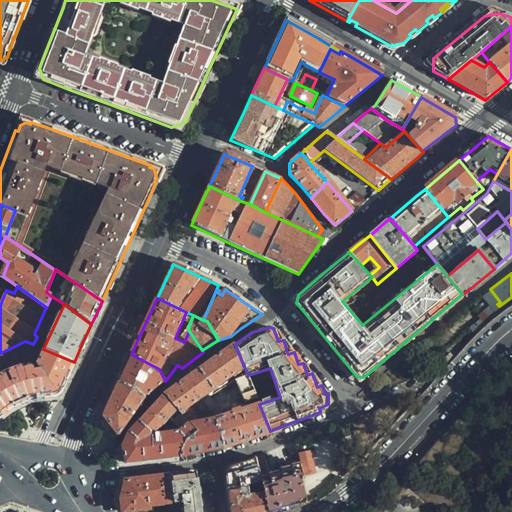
[(0,366),(1,367),(37,346),(33,344),(25,341),(0,353),(0,366)]
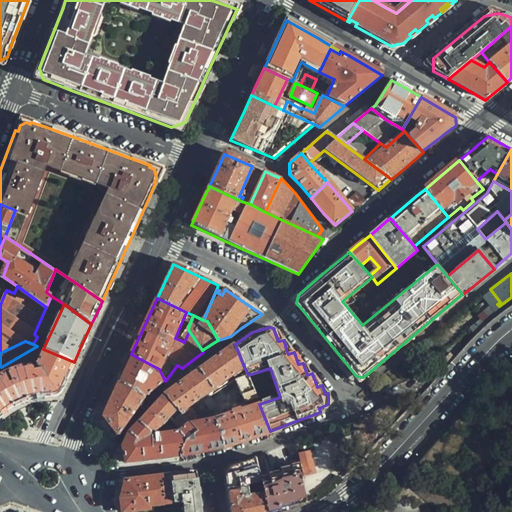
[(244,367),(235,344),(216,358),(198,369),(212,390),(244,367)]
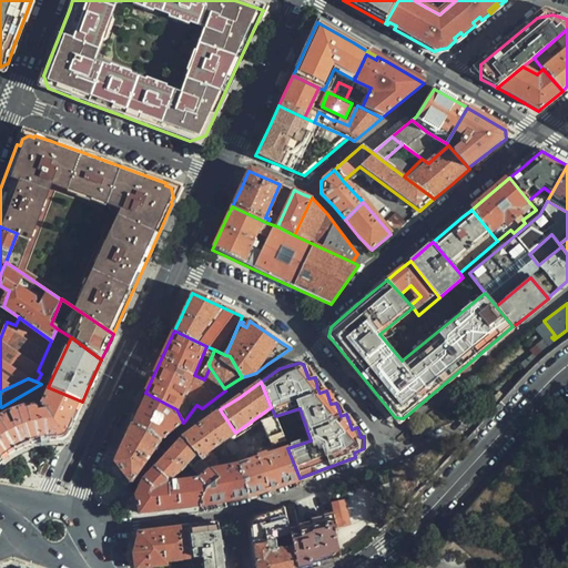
[(0,462),(11,453),(23,445),(31,442),(41,438),(51,437),(61,437),(66,435),(69,430),(71,426),(82,402),(48,387),(40,405),(48,409),(48,412),(38,407),(30,411),(28,408),(11,414),(0,417),(0,462)]
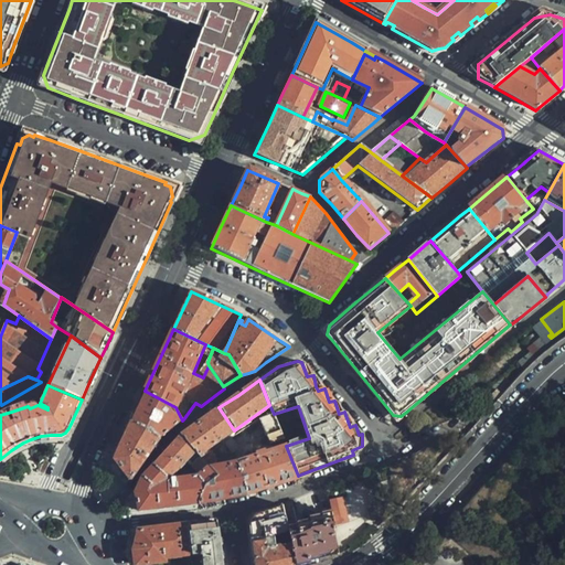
[(159,438),(182,420),(176,407),(145,391),(137,406),(130,423),(159,438)]
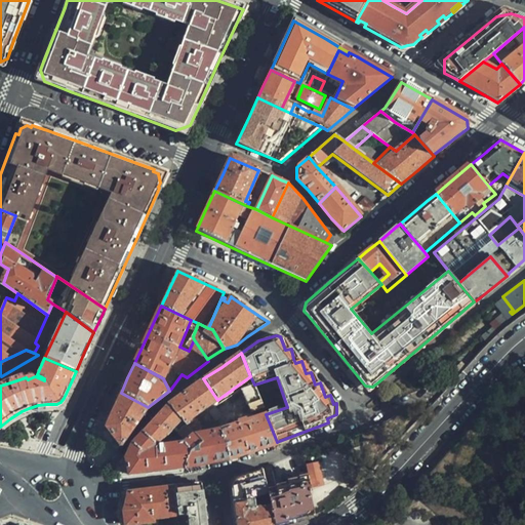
[(217,400),(203,378),(198,382),(186,392),(168,404),(182,419),(186,423),(217,400)]
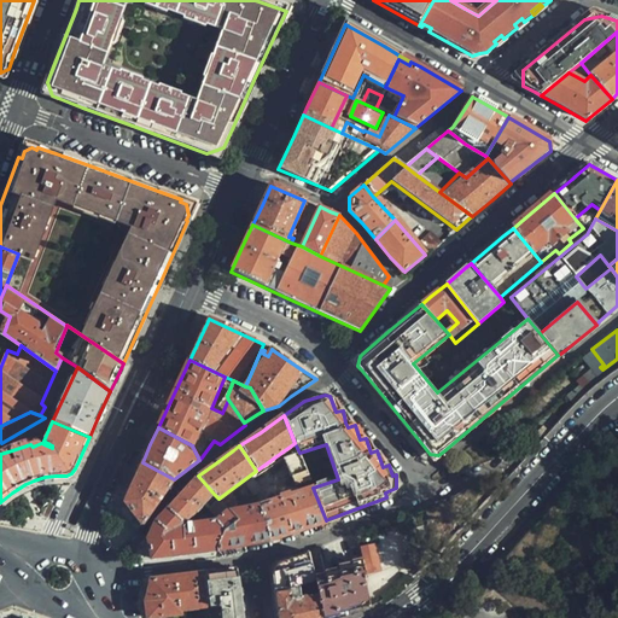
[(297,448),(283,458),(295,485),(309,479),(299,453),(297,448)]
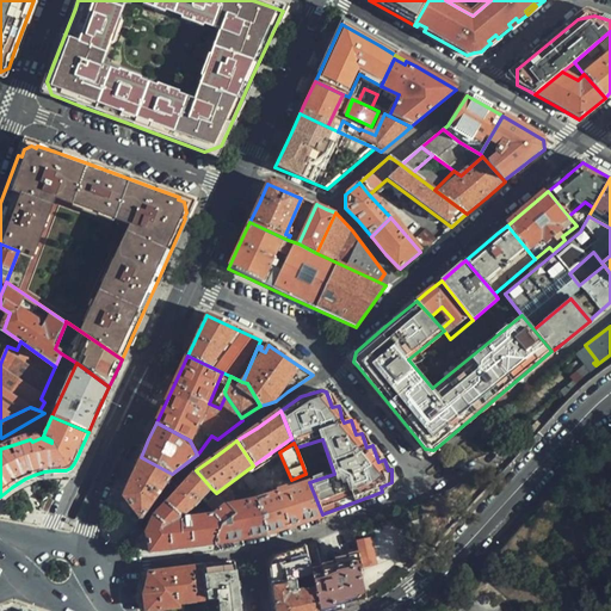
[(141,519),(172,474),(141,457),(131,476),(122,498),(130,506),(136,512),(141,519)]
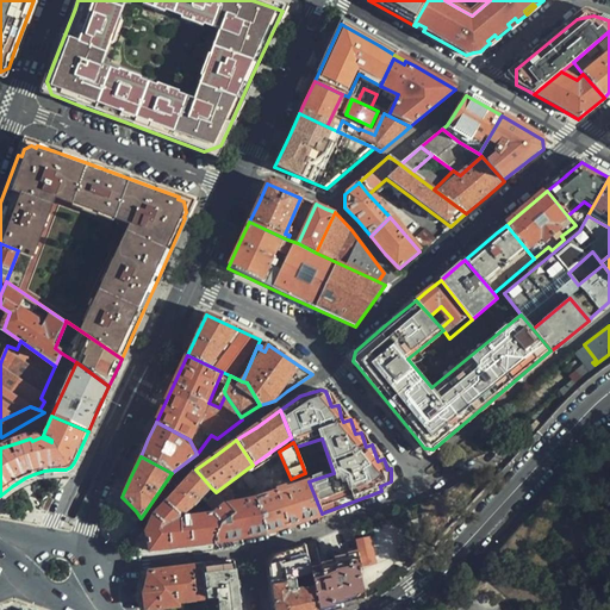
[(211,487),(195,470),(180,486),(178,489),(166,502),(182,516),(192,505),(194,506),(201,499),(211,487)]
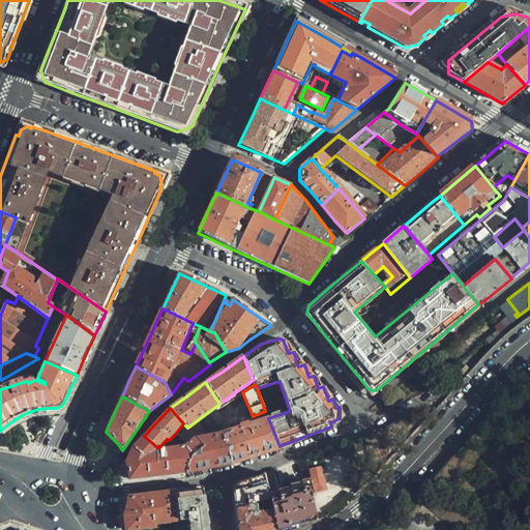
[(211,467),(233,463),(223,434),(207,437),(207,433),(216,424),(210,415),(189,430),(202,445),(189,459),(186,472),(211,467)]
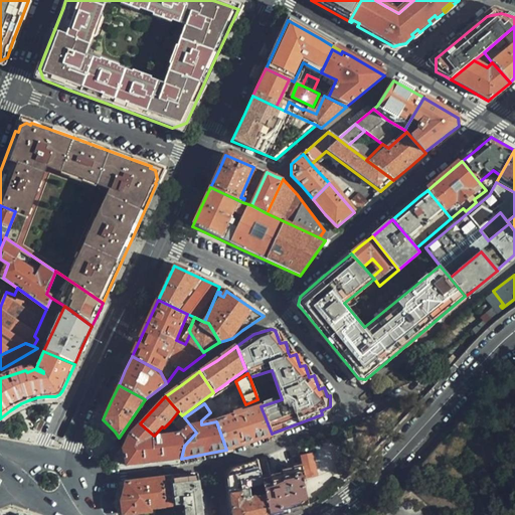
[(248,442),(272,435),(272,434),(261,406),(243,412),(240,405),(230,408),(233,415),(216,421),(226,450),(229,449),(248,442)]
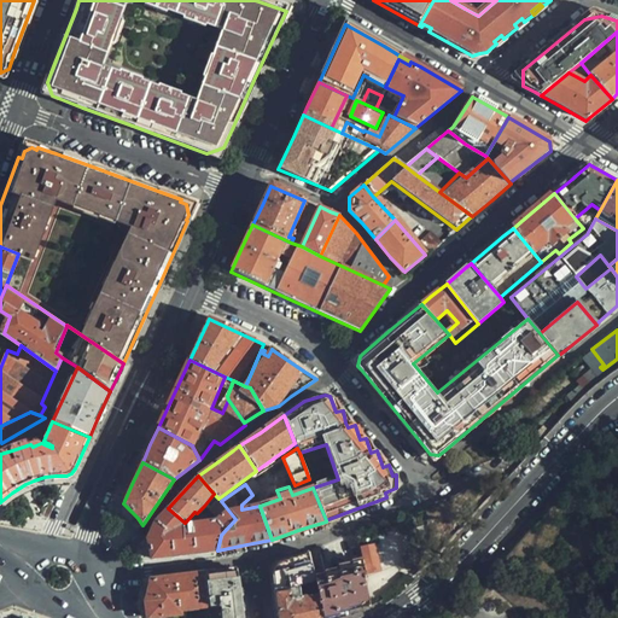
[(185,523),(168,508),(155,523),(149,540),(152,560),(192,554),(217,551),(221,535),(235,519),(221,501),(219,499),(214,494),(204,506),(215,518),(213,522),(190,525),(190,526),(179,529),(185,523)]
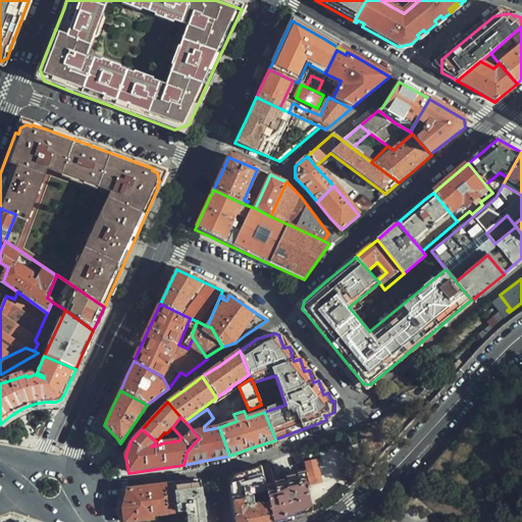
[(115,450),(120,444),(116,437),(111,432),(104,425),(101,432),(115,450)]
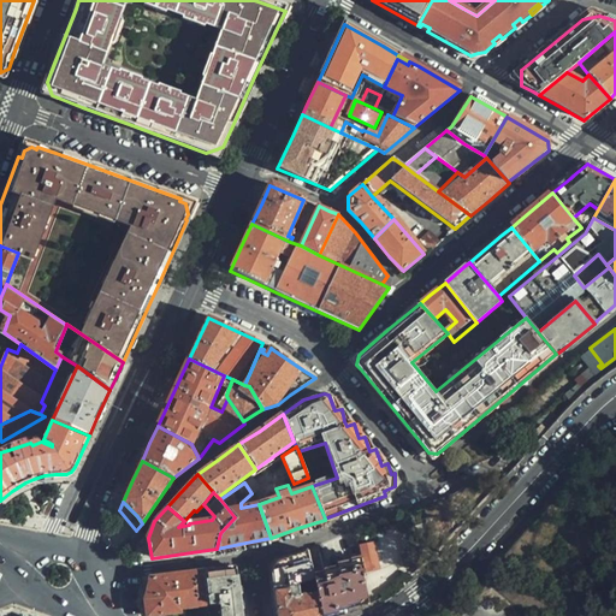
[(323,556),(320,546),(314,549),(309,550),(311,560),(323,556)]
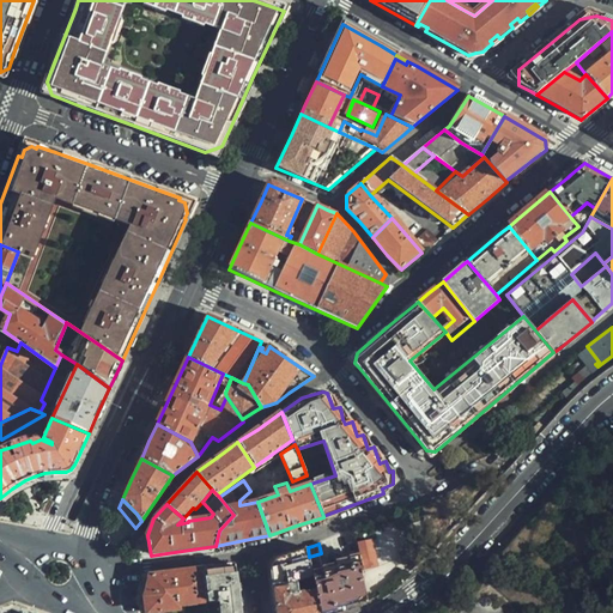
[(321,612),(309,557),(308,547),(285,554),(278,557),(274,560),(273,566),(278,612),(321,612)]
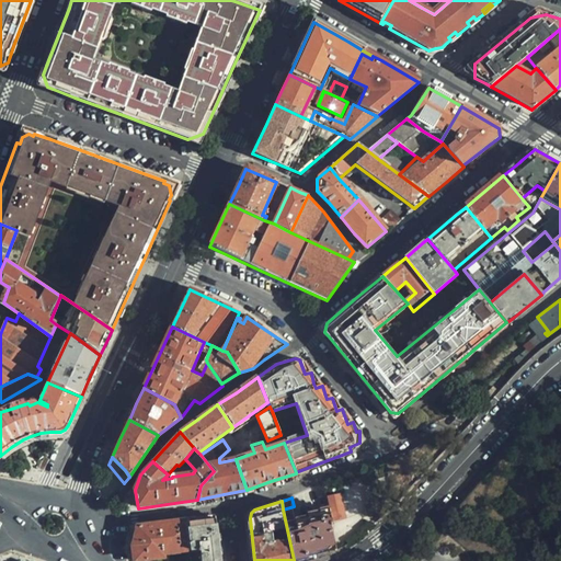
[(297,523),(294,506),(283,510),(294,560),(315,560),(316,560),(336,550),(325,510),(318,512),(318,513),(307,515),(308,519),(297,523)]
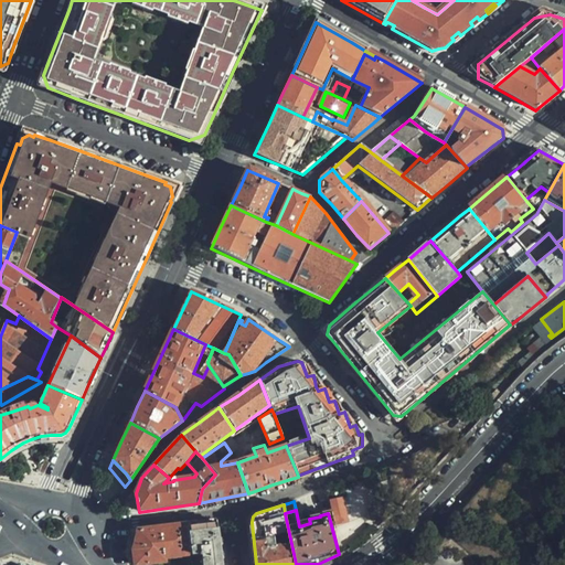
[(217,520),(188,524),(192,555),(190,555),(191,564),(222,564),(222,560),(217,520)]
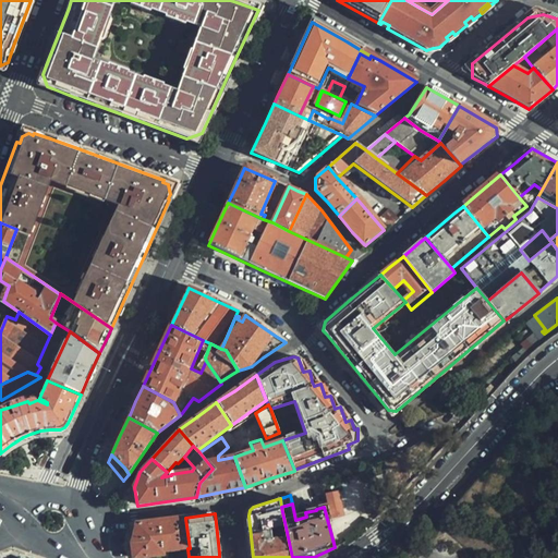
[(190,548),(185,518),(136,523),(134,533),(132,542),(134,555),(134,557),(137,557),(145,557),(166,555),(165,550),(187,548),(190,548)]
